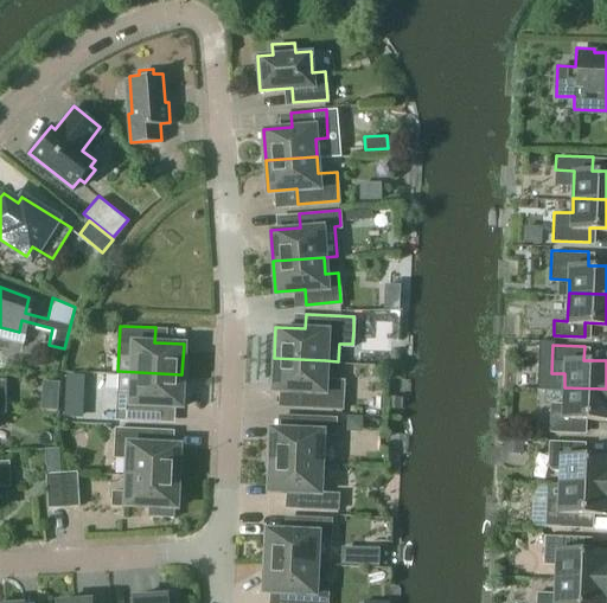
[(325,360),(274,358),(273,389),(302,390),(301,405),(342,408),(343,378),(325,378),(325,360)]
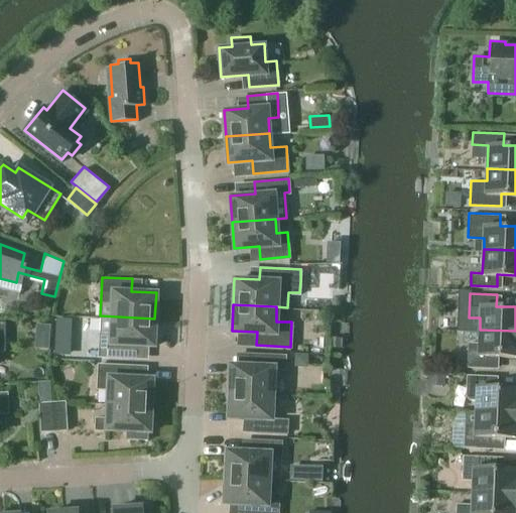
[(154,318),(100,315),(98,355),(128,356),(129,344),(153,345),(154,318)]
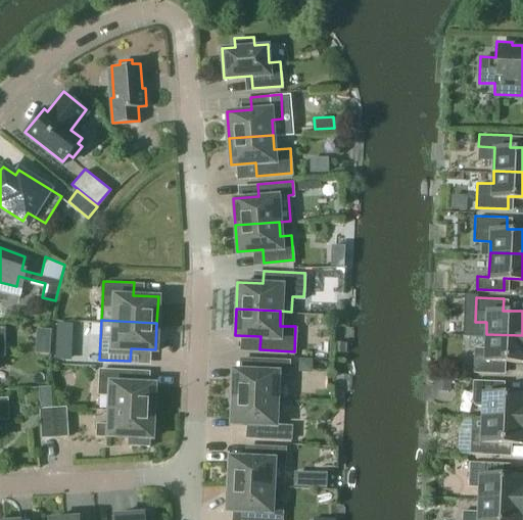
[(73,333),(53,332),(52,353),(72,355),(73,333)]
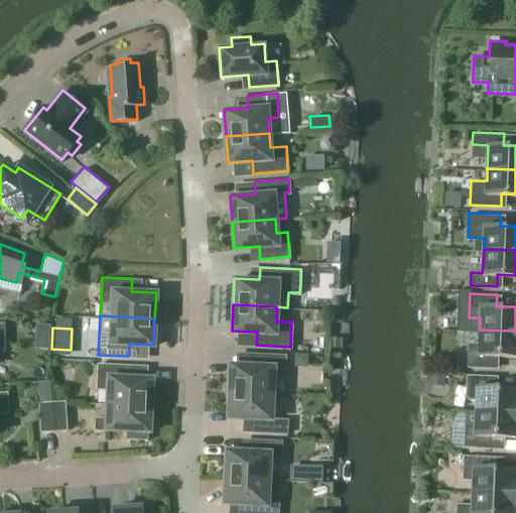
[(515,331),(480,330),(479,342),(468,342),(467,366),(493,367),(494,355),(515,356),(515,331)]
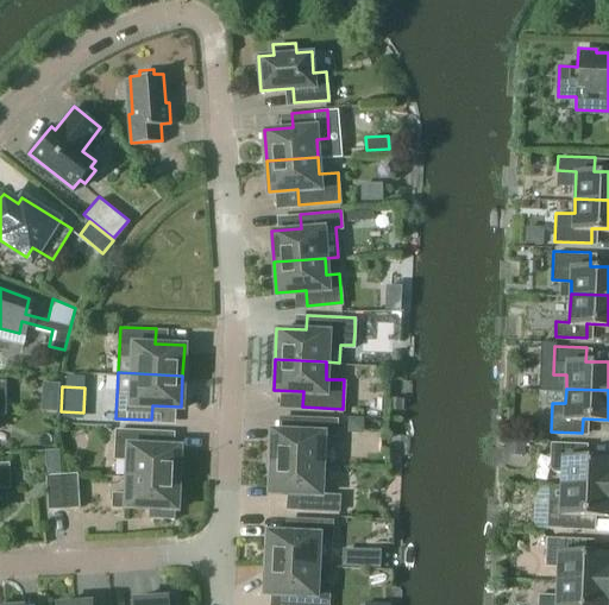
[(403,396),(389,395),(388,407),(402,408),(403,396)]
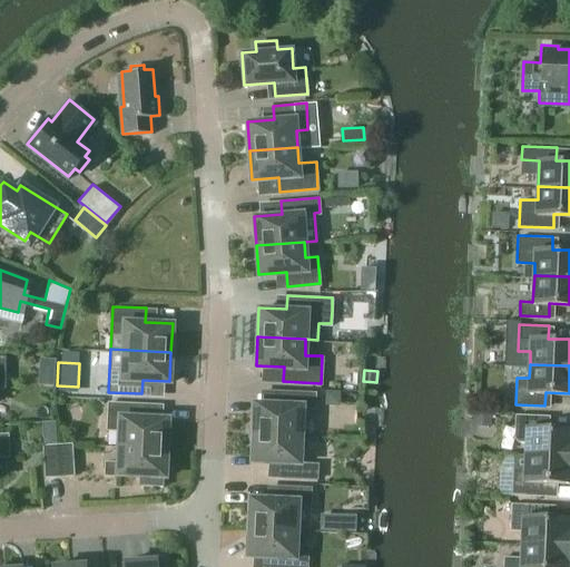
[(253,431),(301,433),(303,406),(314,406),(315,391),(283,390),(282,403),(254,402),(253,431)]
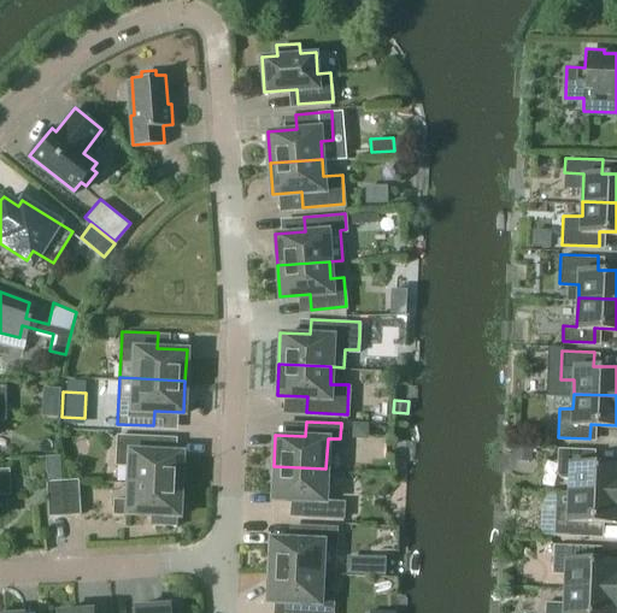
[(128,481),(180,483),(182,452),(152,451),(153,435),(117,434),(116,463),(129,464),(128,481)]
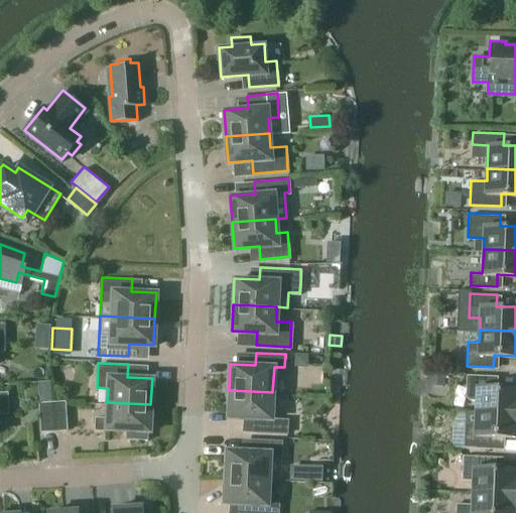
[(445,370),(427,369),(427,382),(444,383),(445,370)]
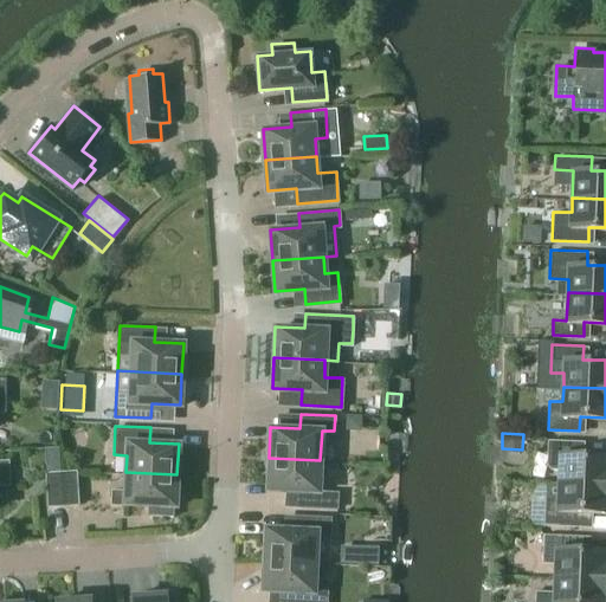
[(559,481),(605,484),(605,454),(579,454),(579,440),(548,439),(547,464),(550,467),(560,467),(559,481)]
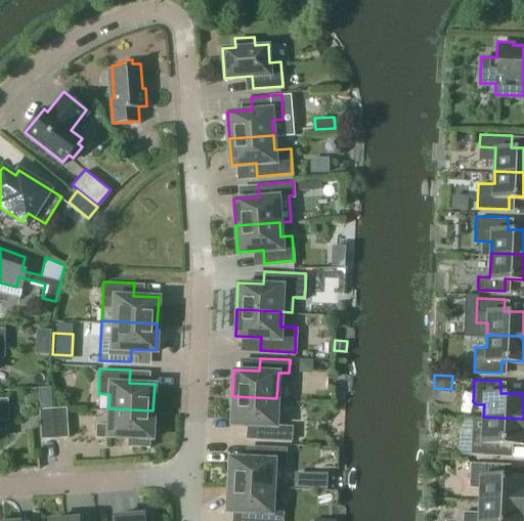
[(42,436),(54,436),(52,407),(52,395),(42,396),(43,408),(40,408),(42,436)]
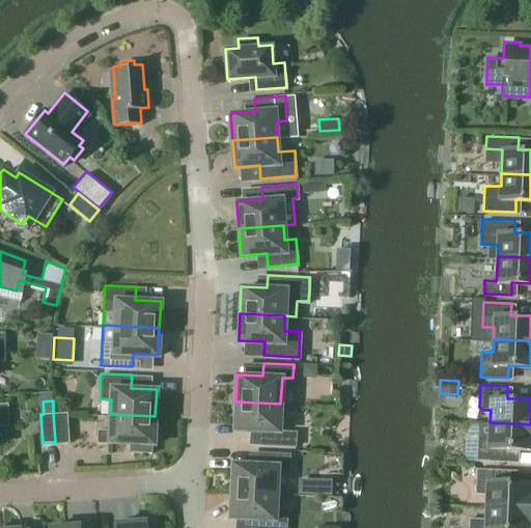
[(279,431),(280,404),(235,401),(234,428),(260,431),(259,443),(295,445),(296,431),(279,431)]
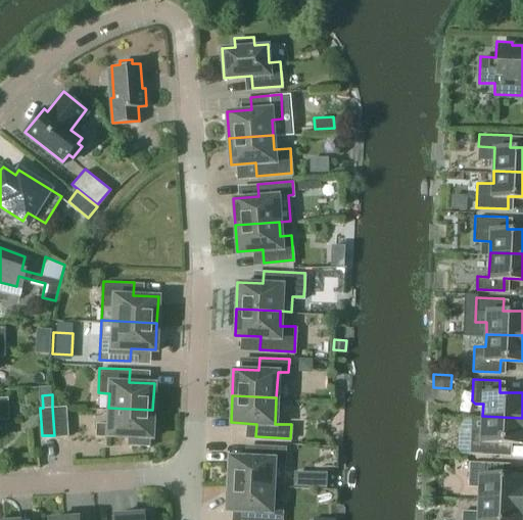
[(52,407),(54,435),(67,434),(65,406),(52,407)]
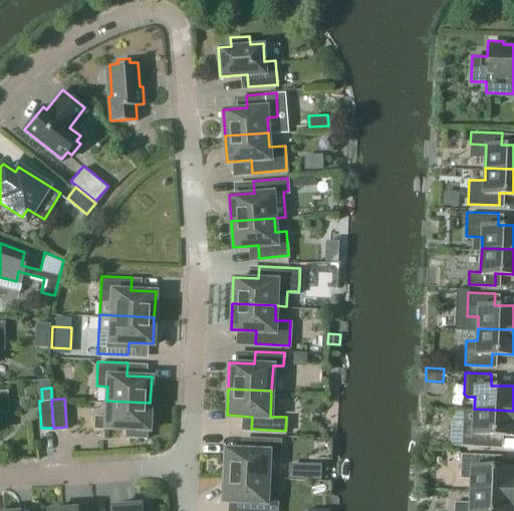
[(150,403),(106,401),(106,416),(95,415),(94,427),(133,429),(133,435),(131,435),(131,436),(147,437),(148,429),(149,429),(150,403)]
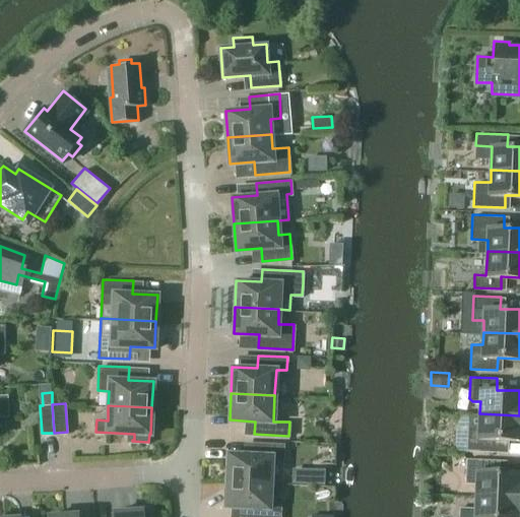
[(519,442),(519,440),(519,415),(479,413),(479,426),(456,425),(455,449),(494,451),(494,439),(519,440),(519,442)]
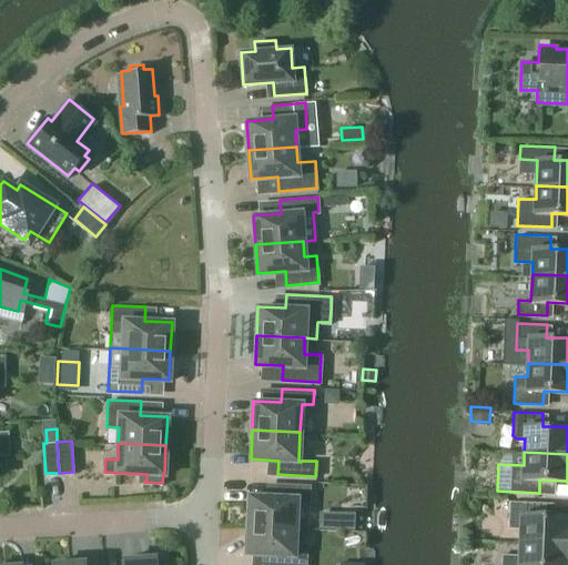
[(247,524),(295,526),(296,498),(310,500),(310,484),(277,483),(276,496),(249,495),(247,524)]
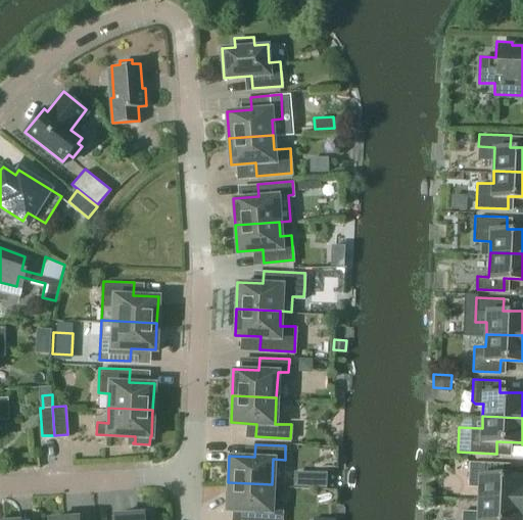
[(479,498),(521,500),(522,473),(521,473),(521,475),(495,474),(495,462),(469,461),(468,485),(480,485),(479,498)]
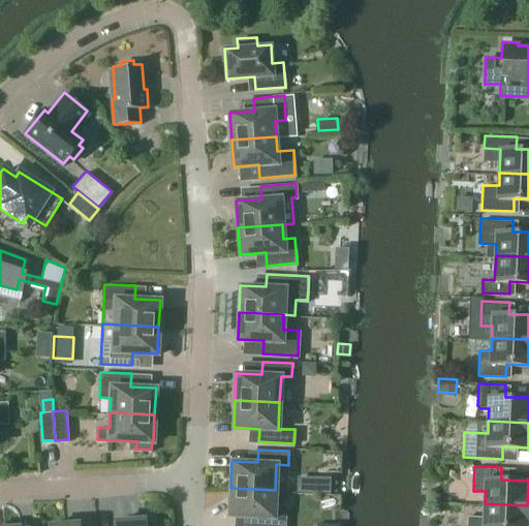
[(314,478),(313,492),(329,493),(330,478),(314,478)]
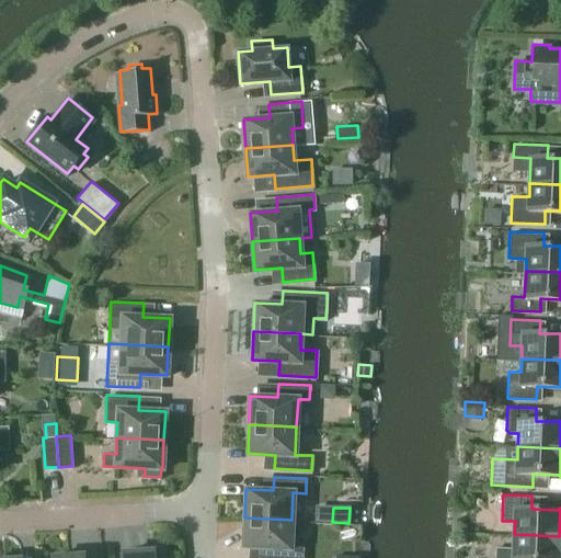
[(292,536),(292,520),(244,517),(243,547),(271,548),(270,557),(301,557),(304,536),(292,536)]
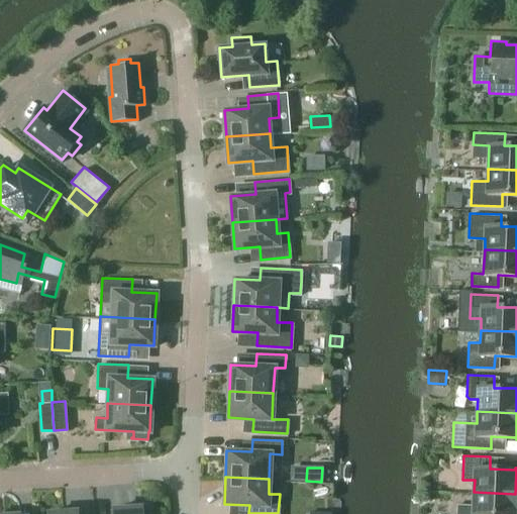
[(513,513),(515,494),(474,492),(473,504),(456,503),(455,513),(513,513)]
